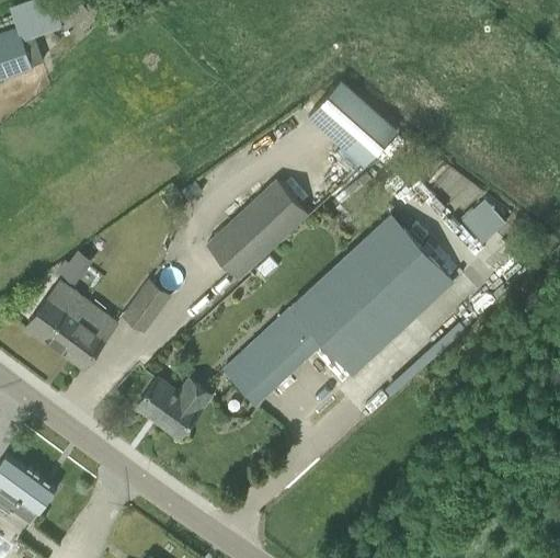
[(48,23),(40,0),(34,0),(12,8),(23,40),(53,30),(50,23),(48,23)]
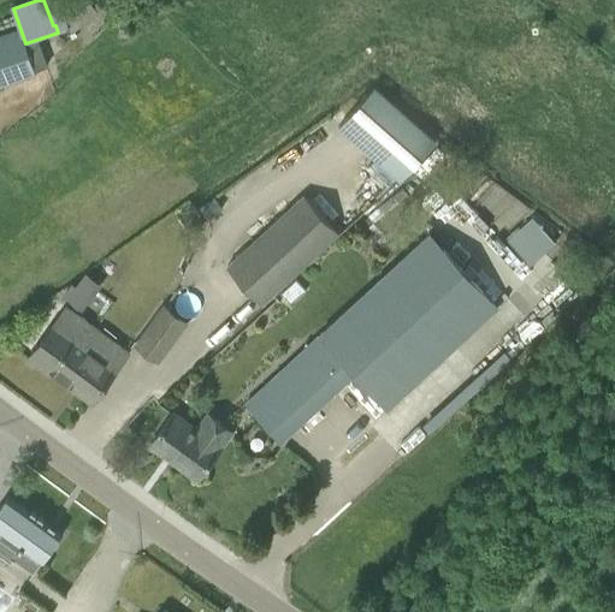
[(0,89),(31,77),(16,31),(0,37),(0,89)]
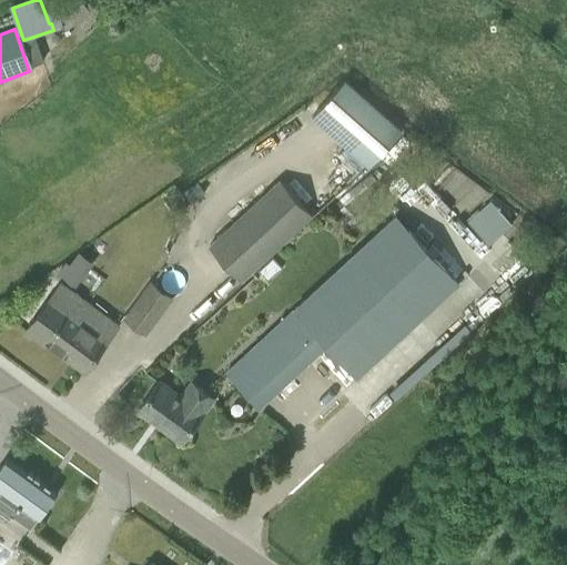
[(344,81),(311,118),(366,169),(400,132),(344,81)]
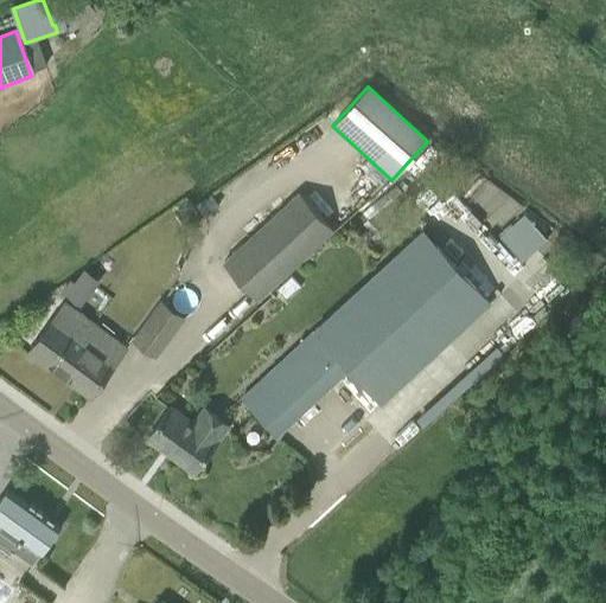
[(335,232),(299,194),(222,265),(257,305),(335,232)]
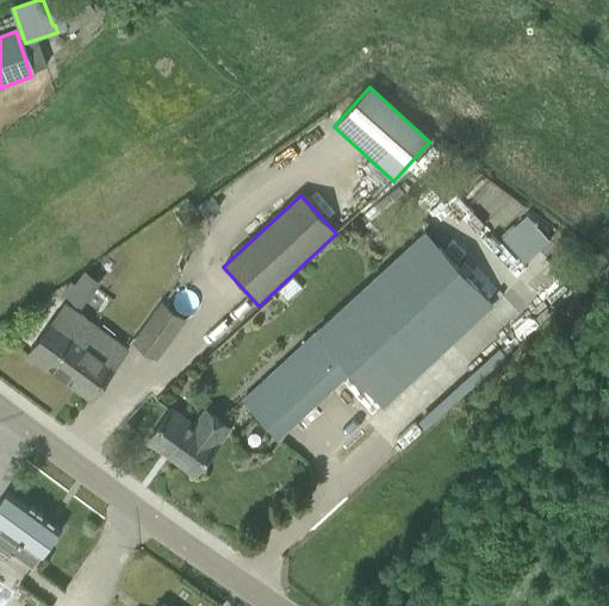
[(502,241),(528,266),(553,241),(527,216),(502,241)]
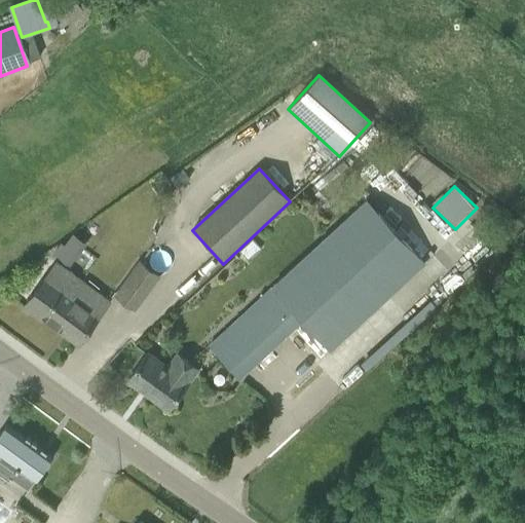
[(301,323),(329,351),(424,263),(366,199),(209,346),(240,380),(301,323)]
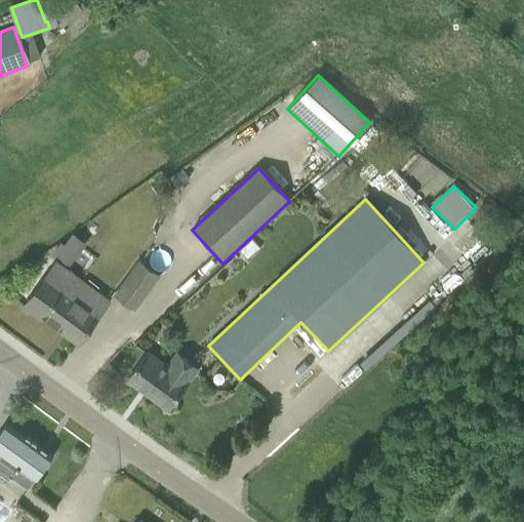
[(72,266),(89,241),(74,231),(56,255),(72,266)]
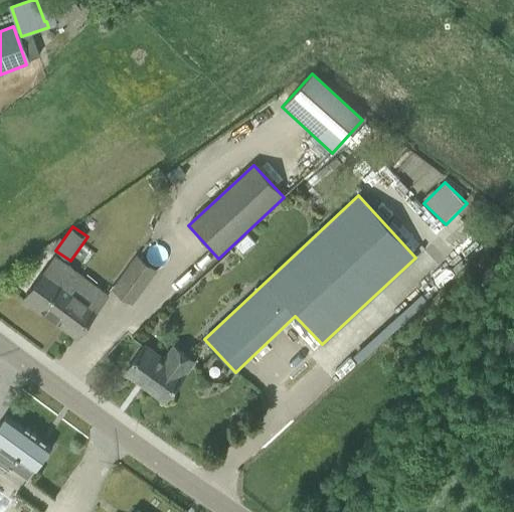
[(151,275),(133,262),(111,293),(129,306),(151,275)]
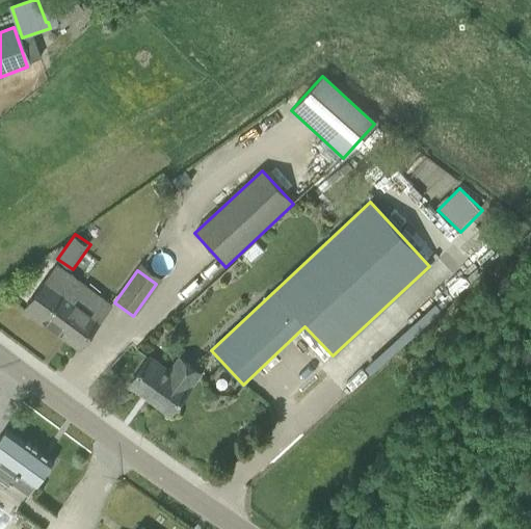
[(98,322),(75,305),(84,293),(54,271),(24,313),(41,325),(42,323),(78,349),(98,322)]
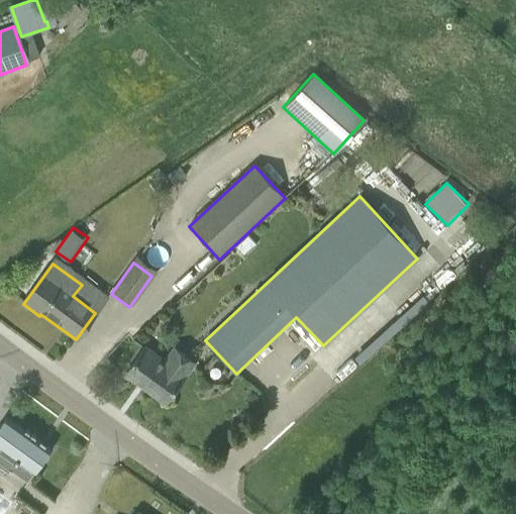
[(192,366),(171,349),(163,361),(145,347),(125,376),(165,405),(183,379),(192,366)]
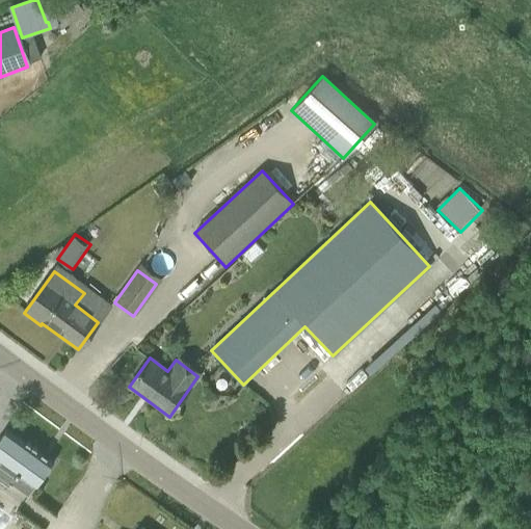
[(27,499),(52,465),(46,459),(47,458),(46,458),(43,461),(40,458),(42,455),(41,454),(40,455),(5,430),(0,437),(0,464),(18,476),(10,486),(27,499)]
